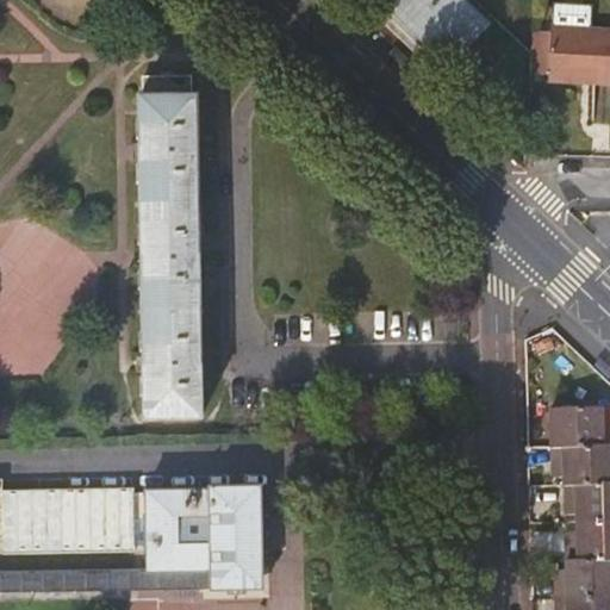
[(453,67),(490,26),(461,0),(396,0),(390,7),(453,67)]
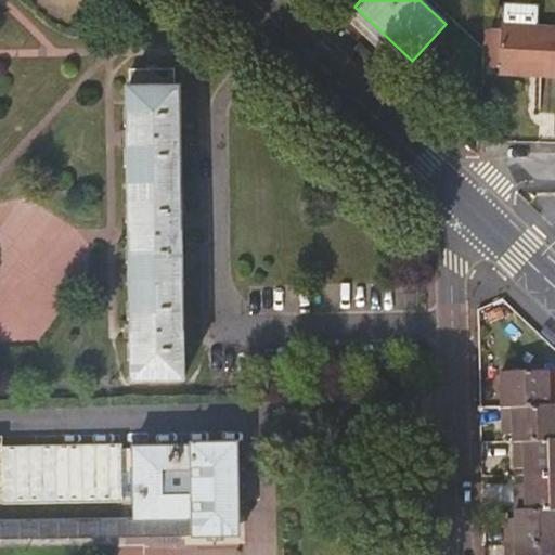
[(500,76),(554,78),(554,26),(502,24),(502,35),(501,71),(500,76)]
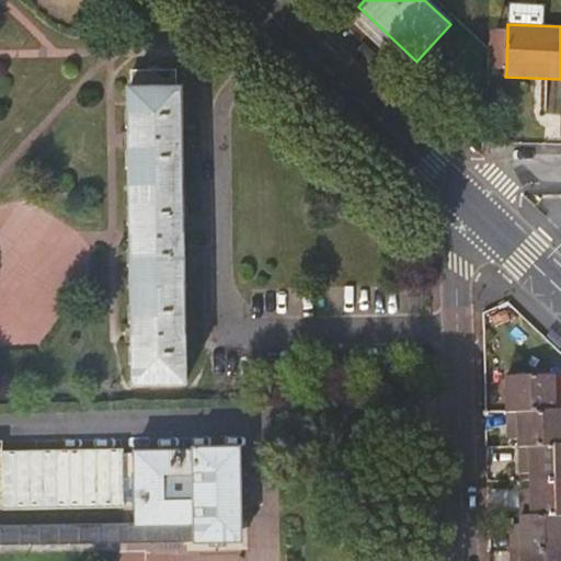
[(507,35),(492,34),(491,50),(491,70),(506,71),(507,35)]
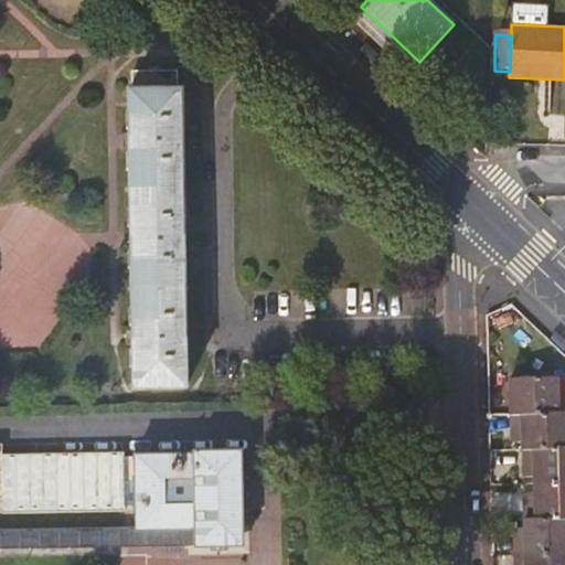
[(187,384),(183,84),(178,84),(178,66),(136,66),(136,85),(131,85),(134,385),(187,384)]
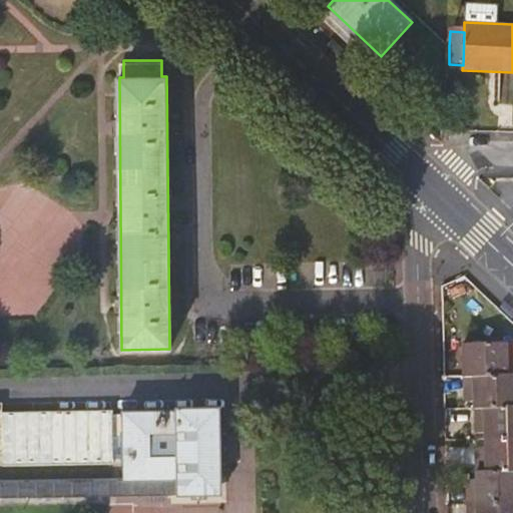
[(512,512),(512,355),(511,355),(511,340),(468,340),(468,392),(478,392),(478,398),(479,424),(490,424),(490,430),(490,444),(490,451),(479,451),(480,482),(480,488),(470,488),(470,512),(512,512)]
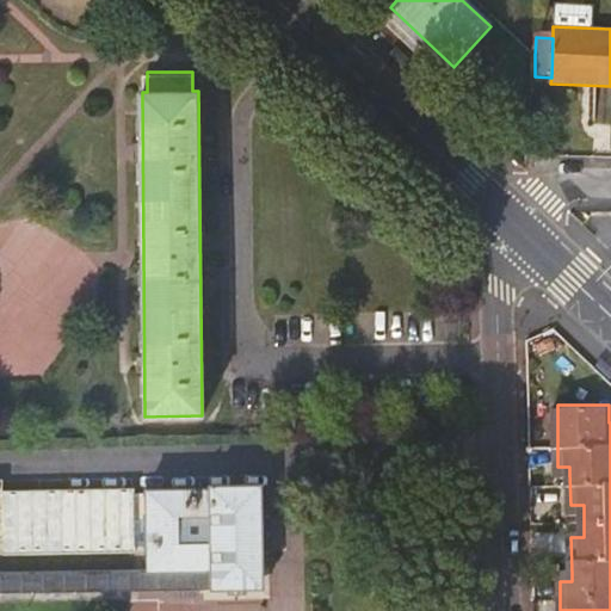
[(136,571),(136,574),(250,573),(247,488),(196,489),(197,492),(136,494),(136,497),(124,497),(124,492),(0,494),(0,556),(124,555),(124,544),(136,544),(136,571)]
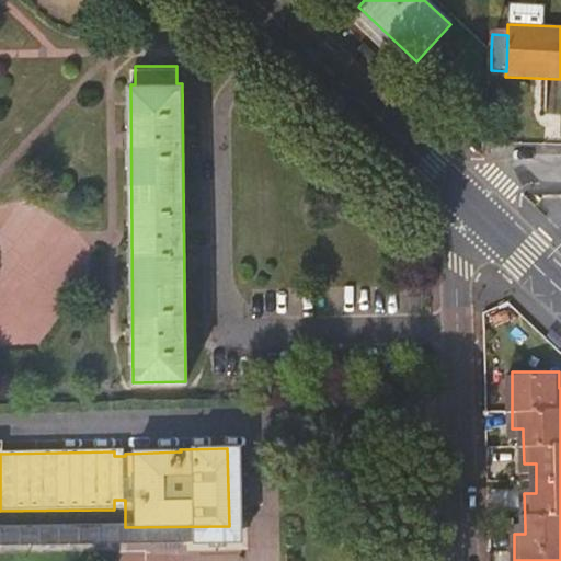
[(0,544),(229,540),(229,526),(125,527),(125,524),(0,525),(0,544)]
